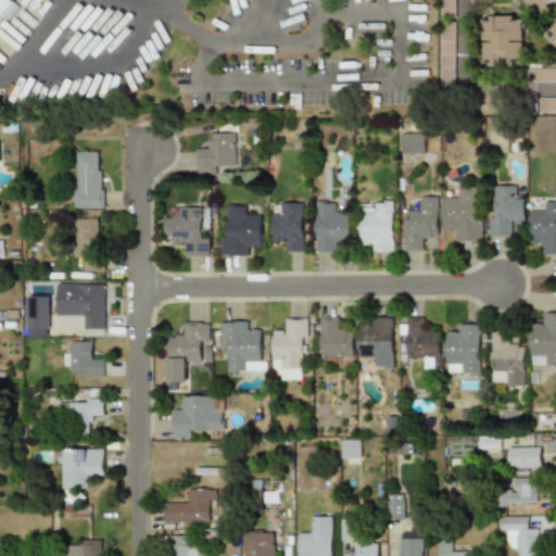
[(0,0),(17,0),(0,20),(0,0)]
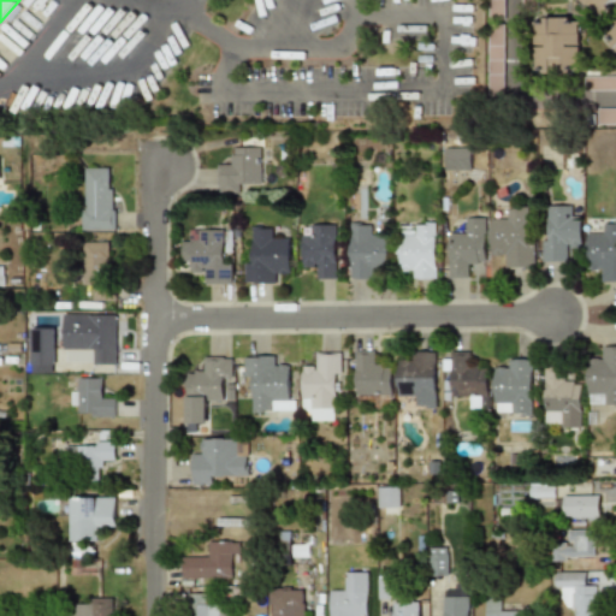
[(502,0),(486,0),(486,16),(502,16),(502,0)]
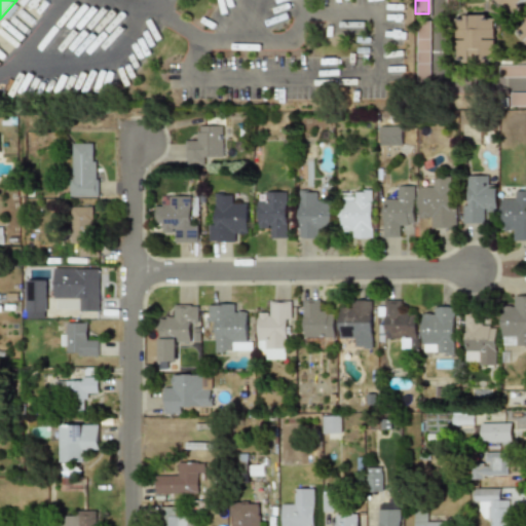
[(514,14),(506,7),(499,0),(525,0),(525,3),(521,8),(514,14)]
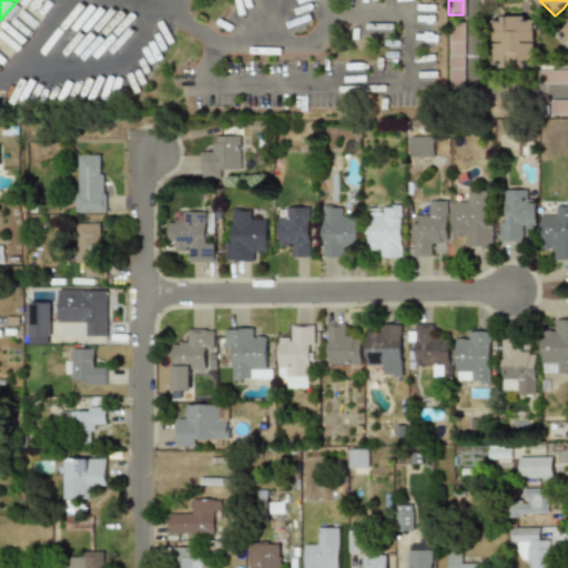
[(495,22),(510,23),(535,23),(535,41),(535,67),(519,67),(506,67),(495,67),(495,22)]
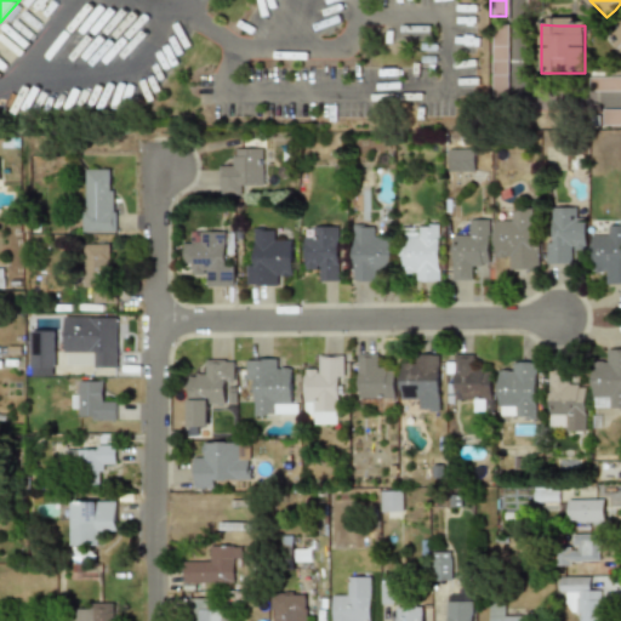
[(507,26),(491,26),(491,93),(507,93),(507,26)]
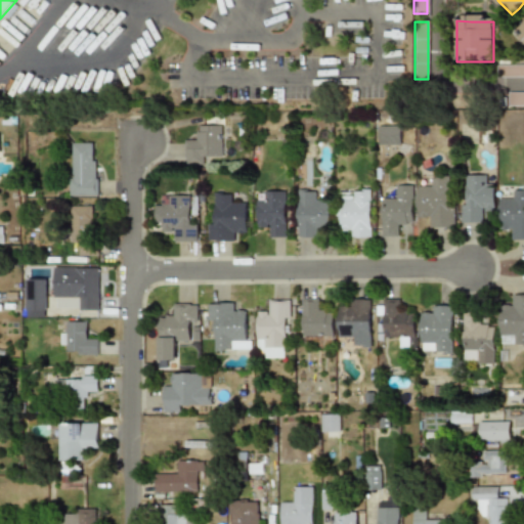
[(523,22),(515,31),(523,40),(523,22)]
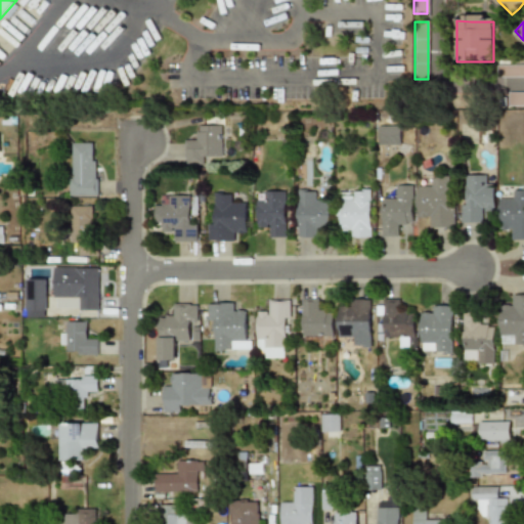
[(523,92),(508,93),(509,105),(523,104),(523,92)]
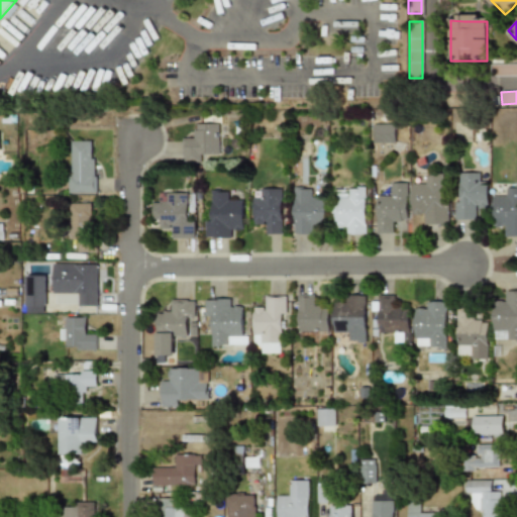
[(182,135),(182,160),(219,160),(219,123),(193,123),(193,135),(182,135)]
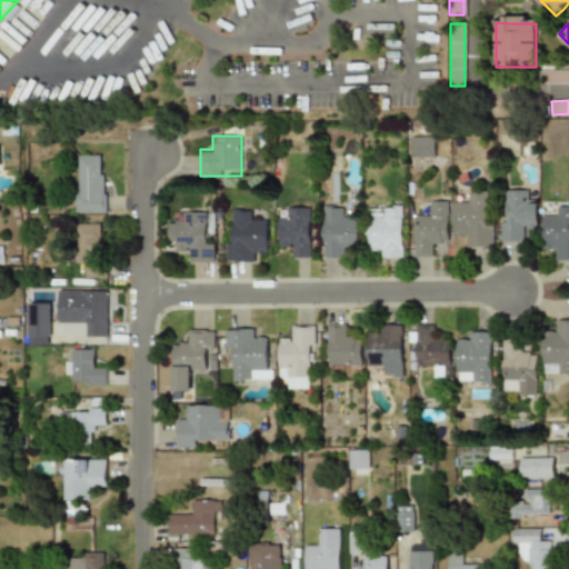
[(436,137),(411,137),(411,157),(436,157),(436,137)]
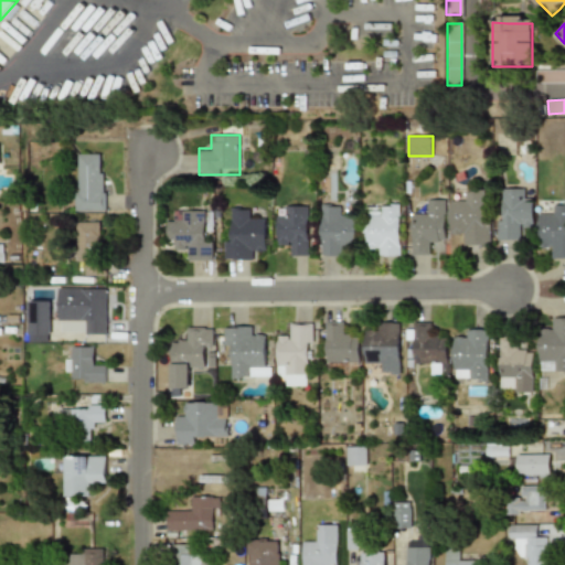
[(105,155),(75,155),(75,211),(105,211),(105,155)]
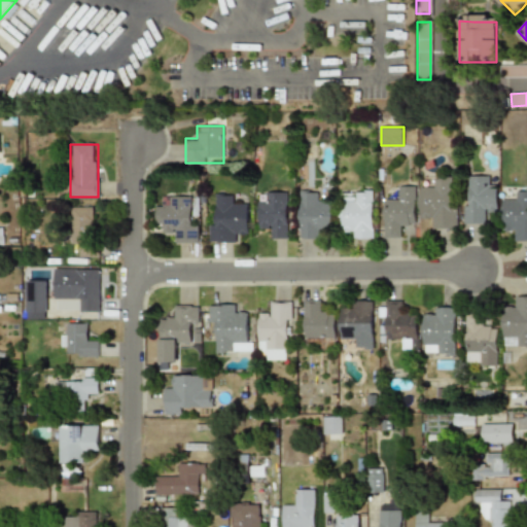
[(497,185),(488,185),(488,175),(465,175),(465,223),(487,223),(487,212),(497,212),(497,185)]
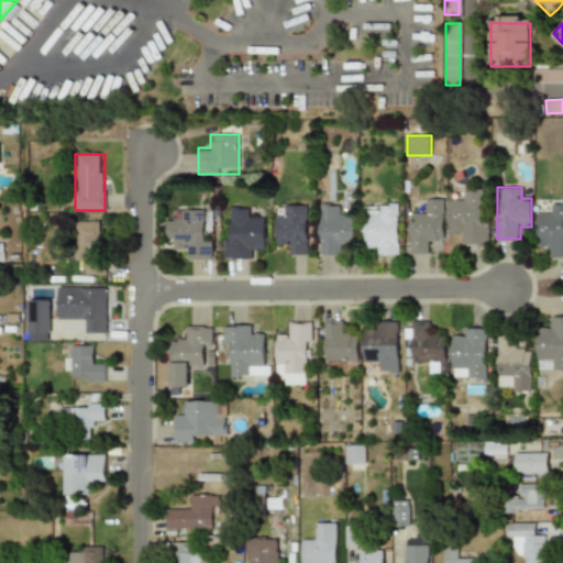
[(488,244),(487,189),(461,190),(461,200),(448,201),(449,232),(460,232),(461,244),(488,244)]
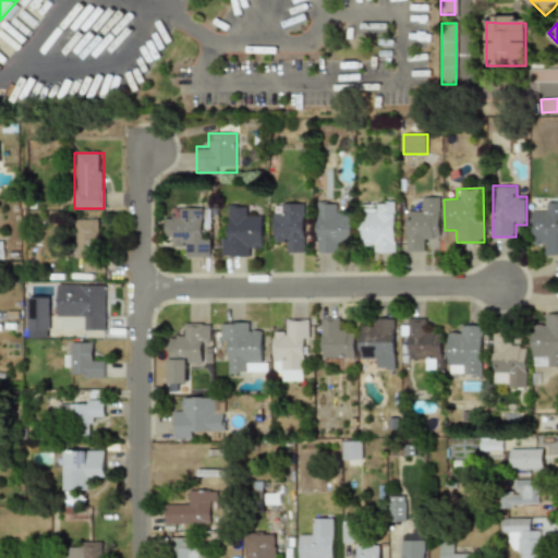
[(440,240),(440,196),(417,196),(417,207),(407,207),(407,252),(429,252),(429,240),(440,240)]
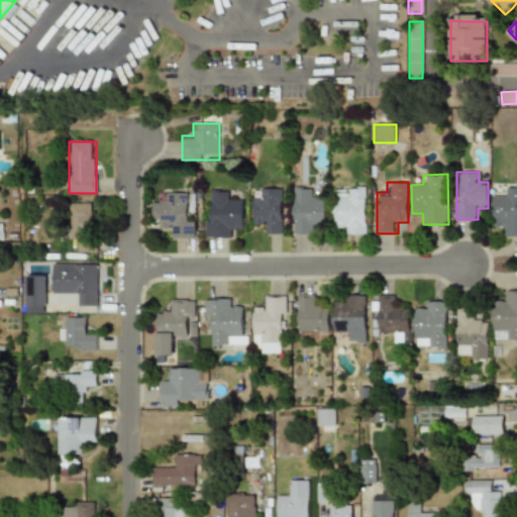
[(367,187),(334,187),(334,223),(345,223),(345,234),(367,234),(367,187)]
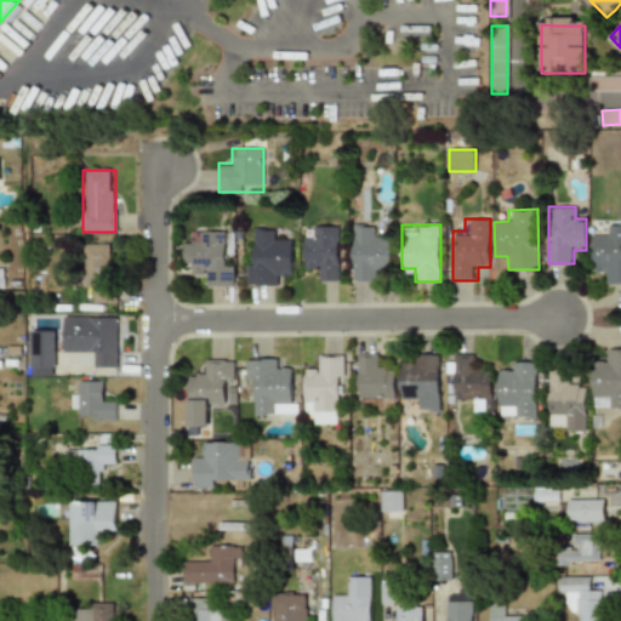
[(620,284),(620,224),(603,224),(603,235),(591,237),(591,272),(604,272),(604,285),(620,284)]
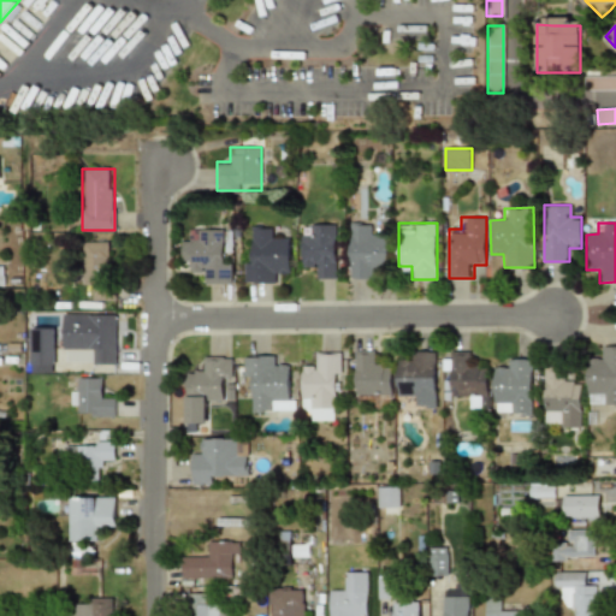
[(313,279),(336,279),(336,224),(313,224),(313,237),(302,237),(302,267),(313,267),(313,279)]
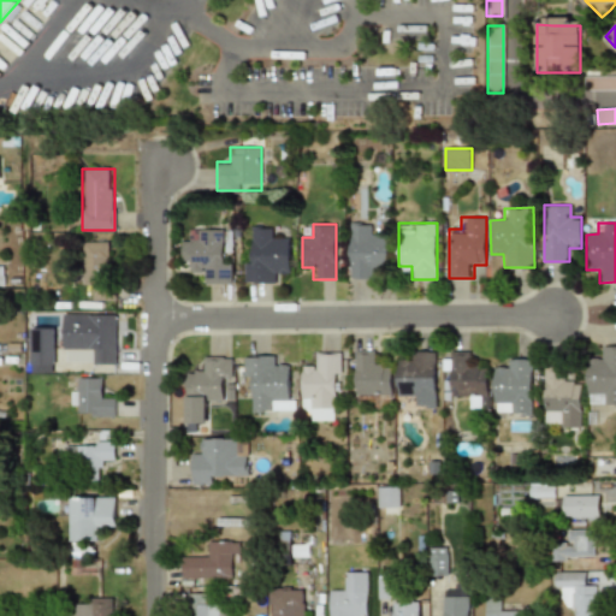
[(350,279),(375,279),(375,267),(389,267),(389,240),(375,240),(375,225),(350,225),(350,279)]
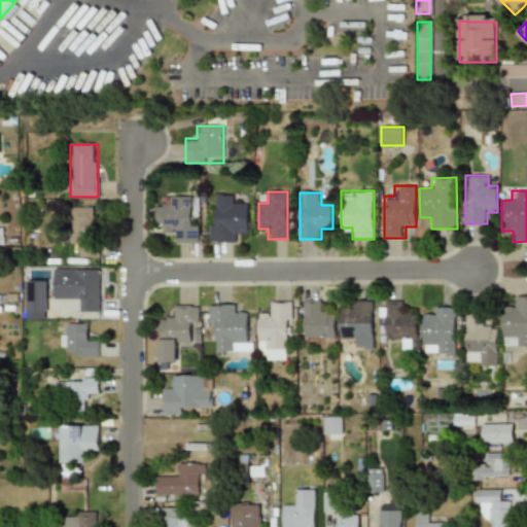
[(249,206),(238,205),(238,195),(219,195),(218,220),(208,220),(208,242),(239,243),(239,231),(249,231),(249,206)]
